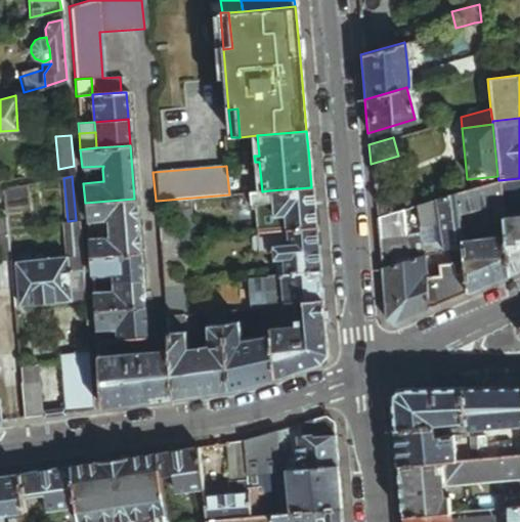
[(468,189),(499,180),(497,176),(467,179),(468,189)]
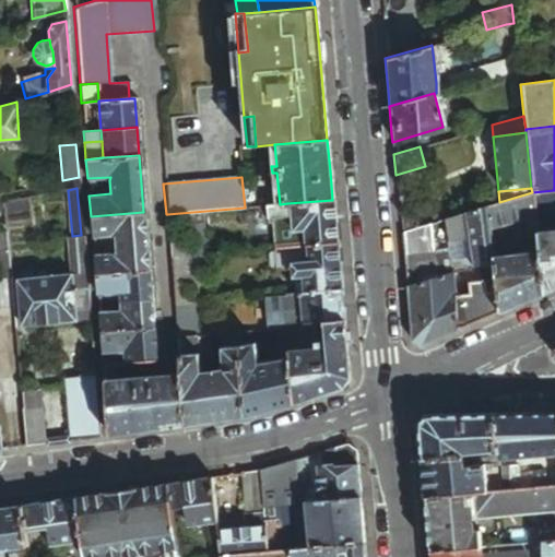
[(554,190),(532,192),(534,212),(554,210),(554,190)]
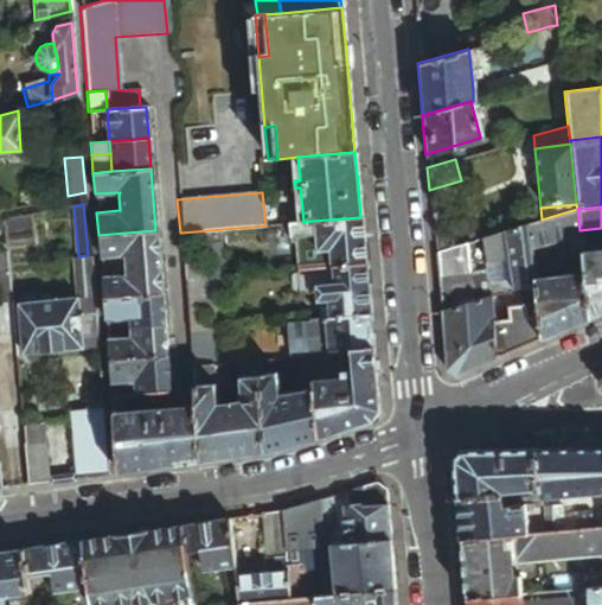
[(580,230),(577,209),(542,220),(525,224),(529,250),(537,248),(570,237),(578,235),(580,235),(580,230)]
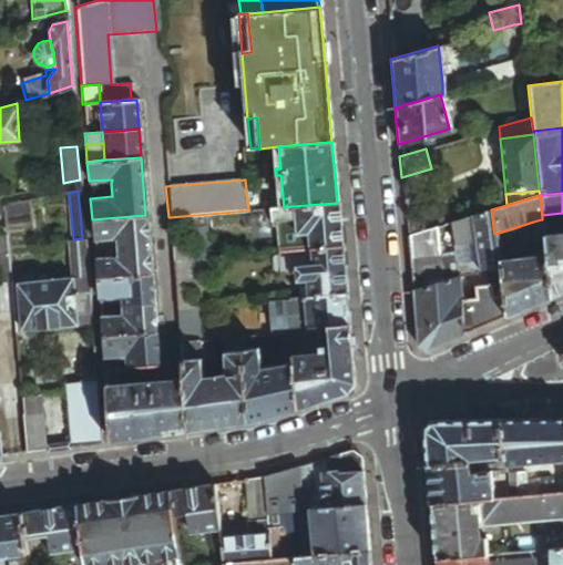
[(3,216),(29,211),(28,199),(2,205),(3,216)]
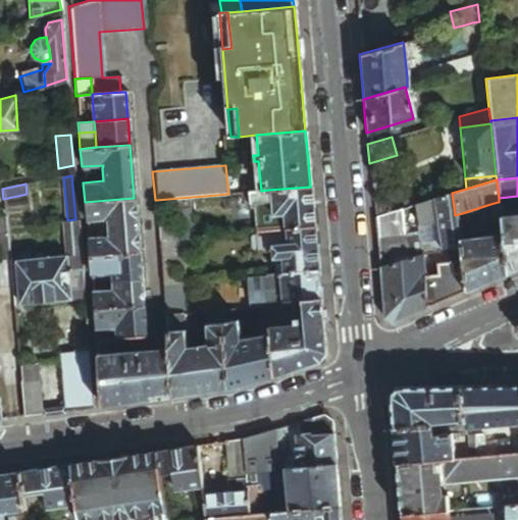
[(312,210),(310,187),(268,190),(270,207),(271,215),(280,215),(281,230),(314,227),(312,210)]
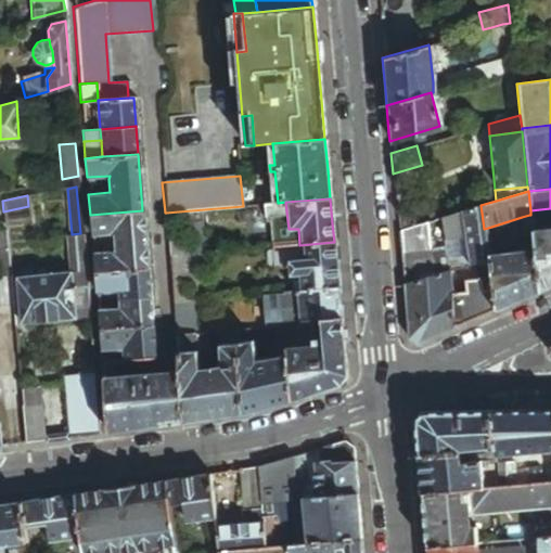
[(285,202),(278,203),(261,204),(264,221),(287,220),(285,202)]
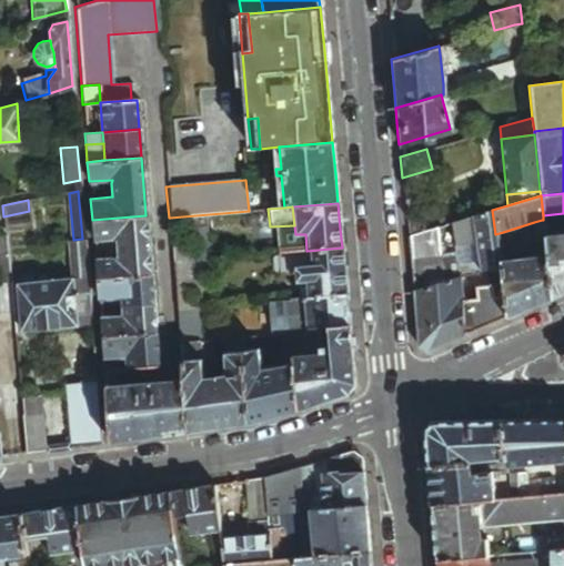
[(406,235),(423,230),(421,206),(404,208),(406,235)]
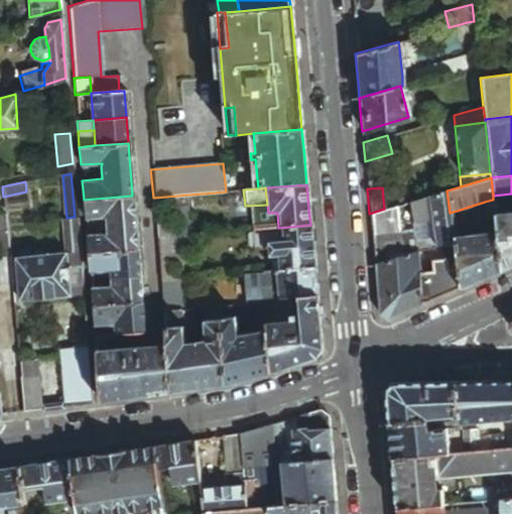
[(450,213),(446,190),(428,196),(431,226),(434,246),(453,240),(453,236),(450,213)]
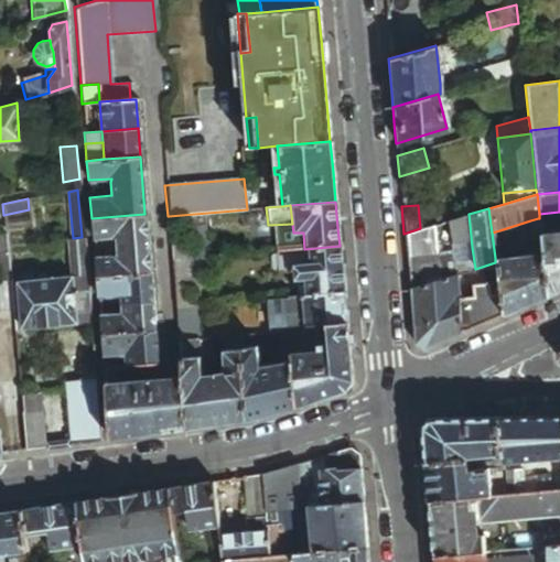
[(144,214),(92,218),(93,239),(116,237),(115,240),(116,255),(95,256),(96,277),(149,271),(144,214)]
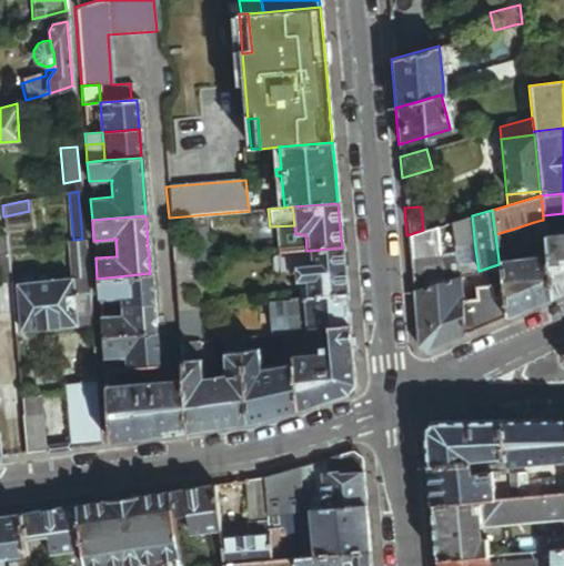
[(7,239),(30,236),(28,220),(6,222),(7,239)]
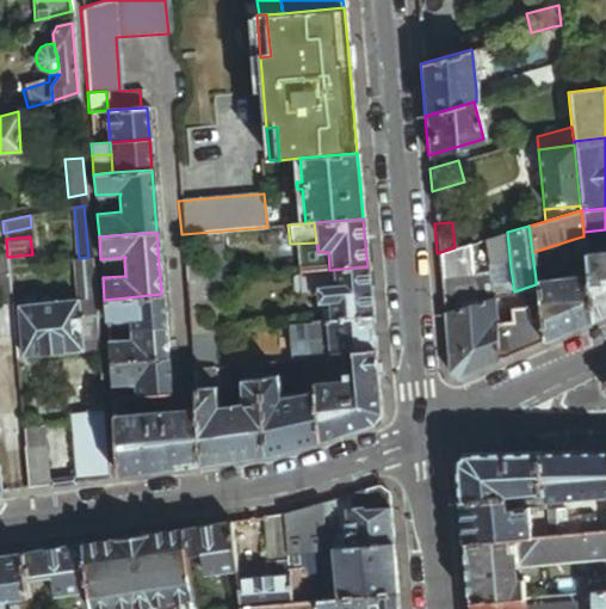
[(467,244),(455,247),(437,253),(439,277),(470,275),(467,244)]
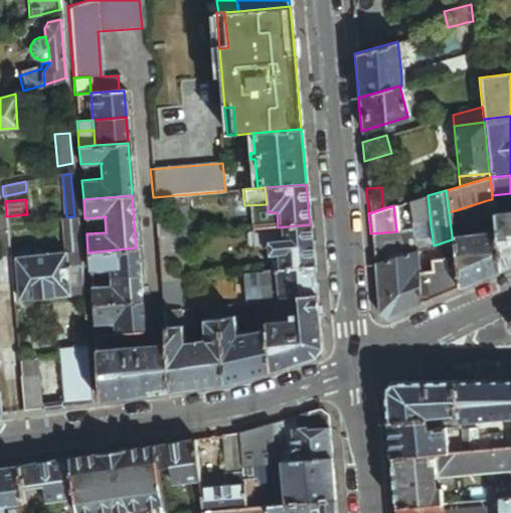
[(493,212),(493,206),(491,206),(485,207),(483,207),(485,221),(489,228),(495,227),(493,212)]
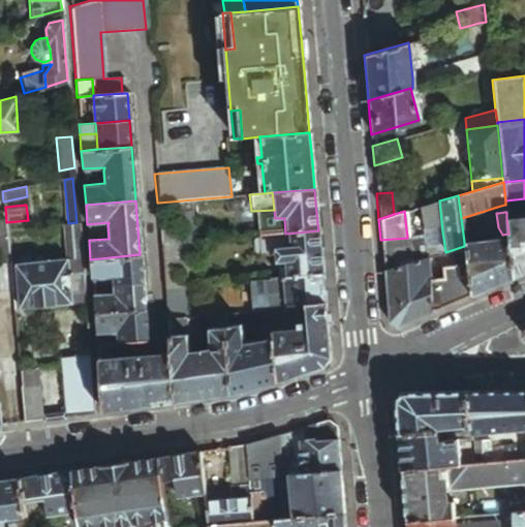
[(468,216),(461,218),(464,242),(470,242),(474,235),(473,220),(468,216)]
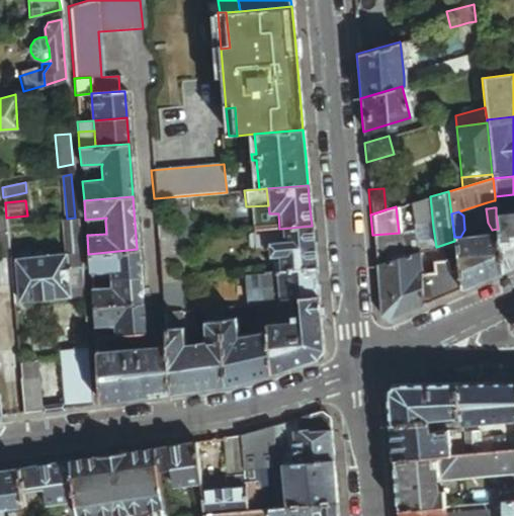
[(503,271),(513,266),(513,211),(507,212),(502,212),(496,213),(498,229),(499,233),(503,271)]
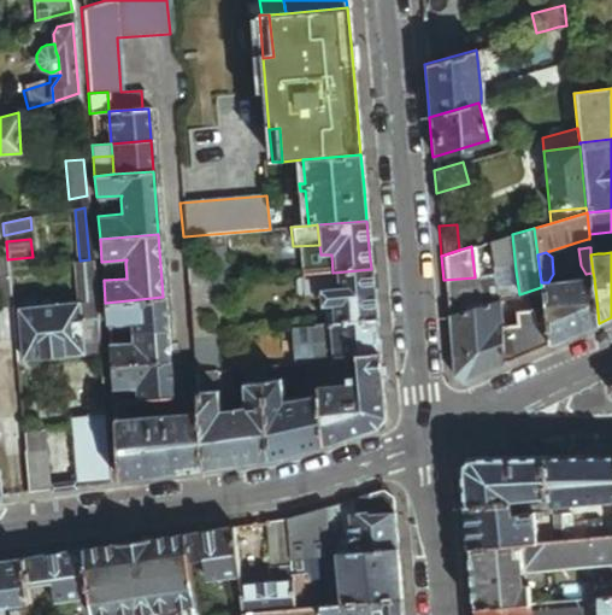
[(187,257),(189,287),(225,283),(223,253),(187,257)]
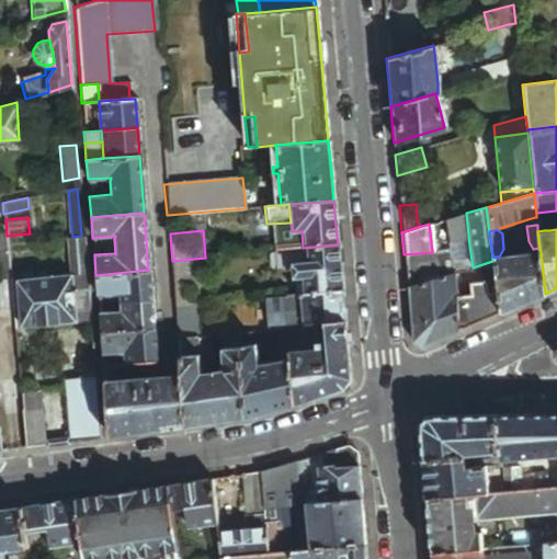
[(9,276),(4,232),(0,232),(0,277),(9,276)]
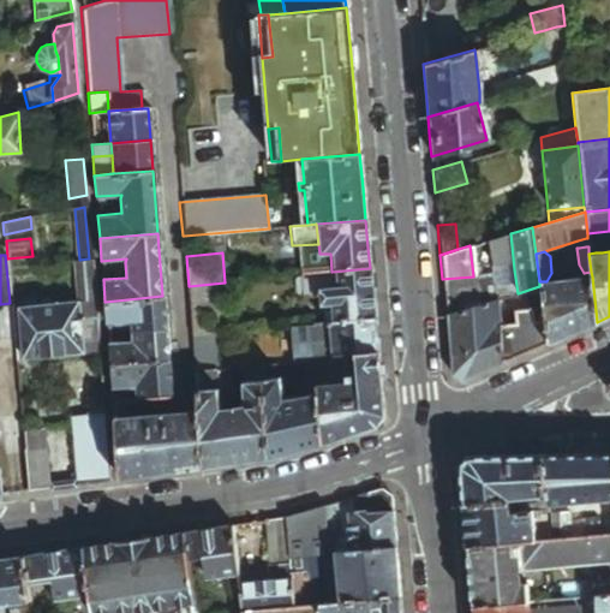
[(94,286),(91,259),(89,259),(79,260),(72,261),(75,285),(76,285),(78,287),(91,286),(94,286)]
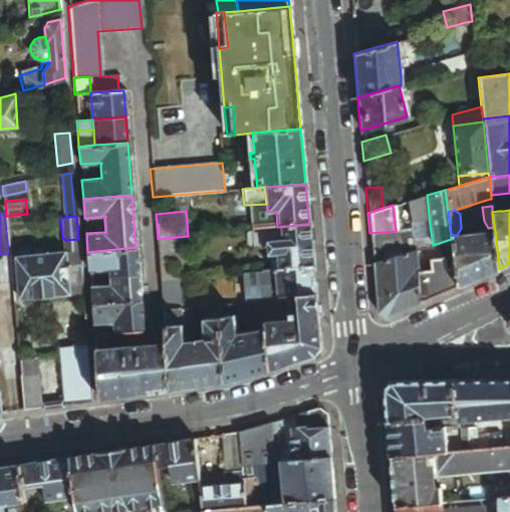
[(311,249),(309,224),(277,227),(279,239),(266,241),(267,254),(275,254),(277,270),(312,266),(311,249)]
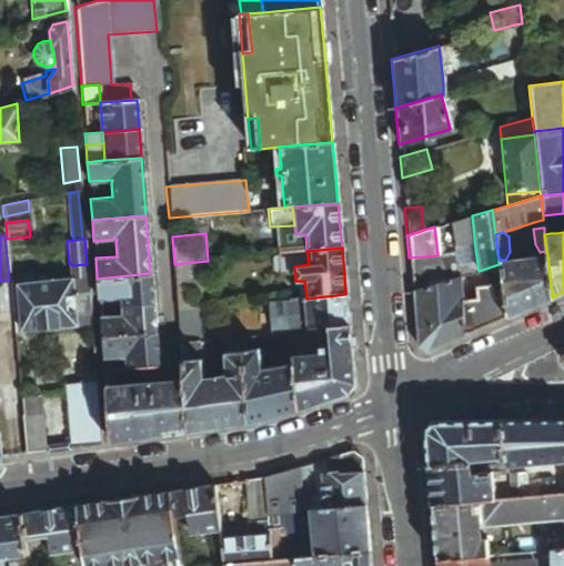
[(437,255),(409,258),(410,271),(411,290),(456,276),(479,271),(475,249),(437,255)]
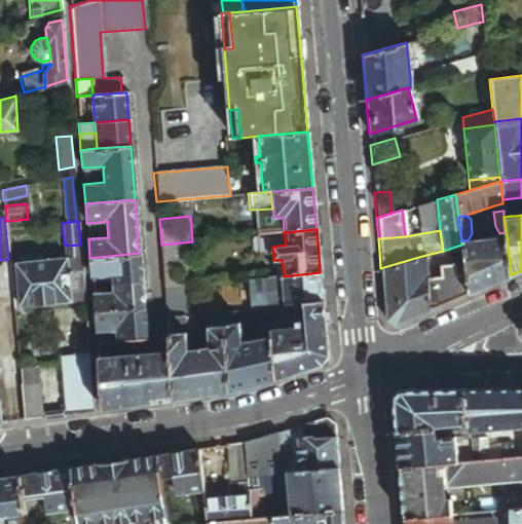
[(468,293),(511,275),(507,236),(468,240),(461,240),(461,245),(463,262),(465,272),(468,293)]
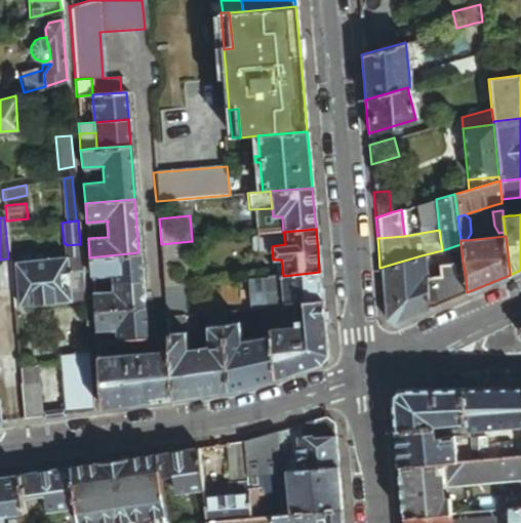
[(192,241),(161,244),(163,267),(194,265),(192,241)]
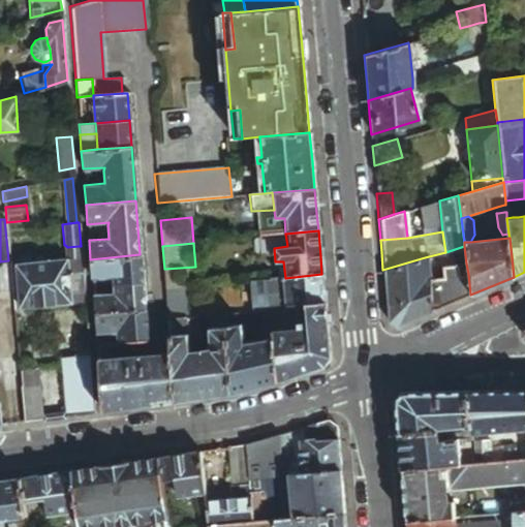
[(80,271),(79,246),(67,247),(65,245),(66,259),(67,273),(80,271)]
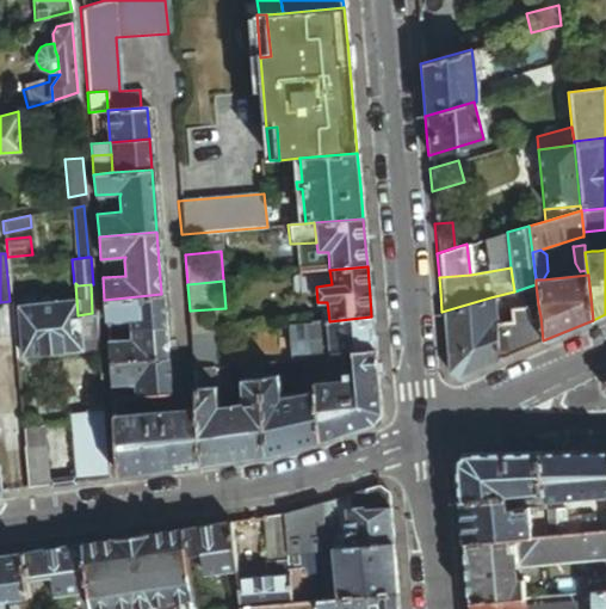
[(515,309),(538,305),(536,284),(514,291),(515,305),(515,309)]
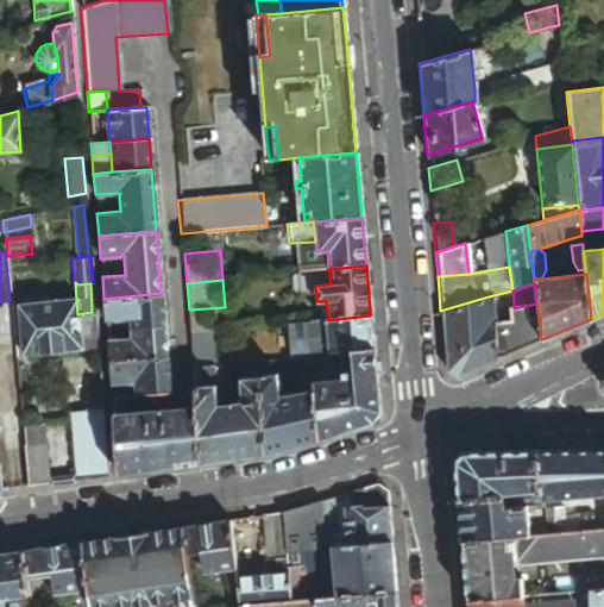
[(514,304),(513,291),(489,296),(490,308),(514,304)]
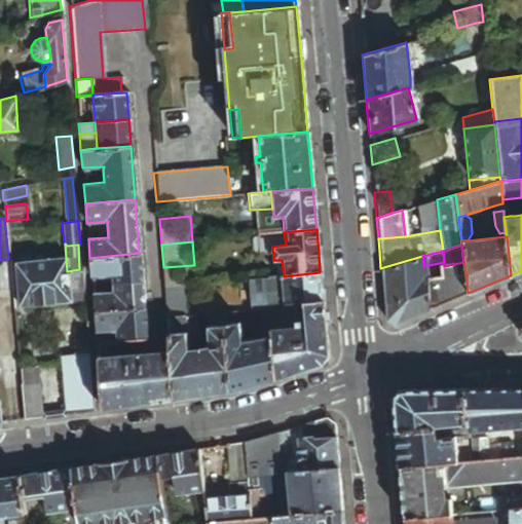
[(139,253),(89,258),(90,276),(113,274),(111,276),(112,283),(142,279),(139,253)]
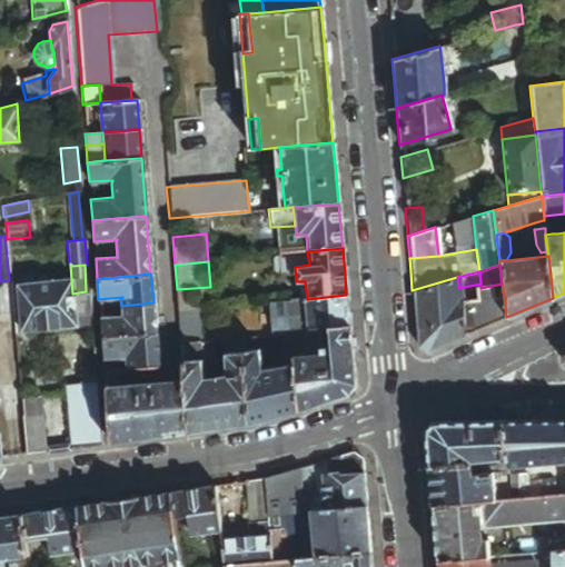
[(427,351),(464,335),(461,304),(458,288),(457,277),(412,290),(415,327),(417,346),(427,351)]
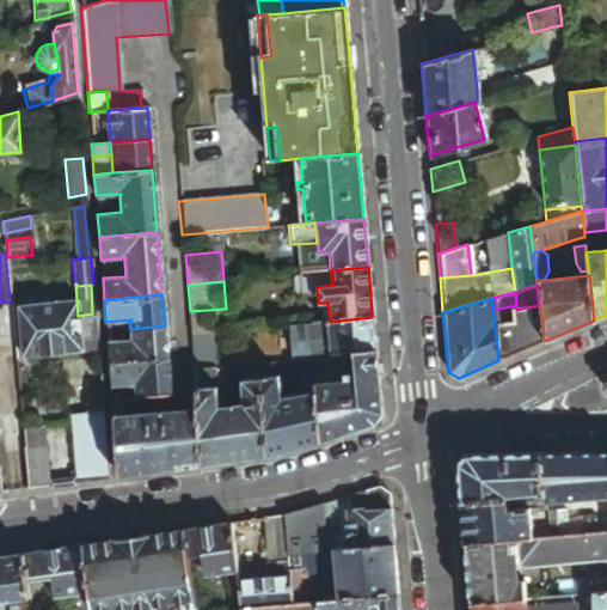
[(18,306),(23,355),(81,349),(78,316),(77,300),(18,306)]
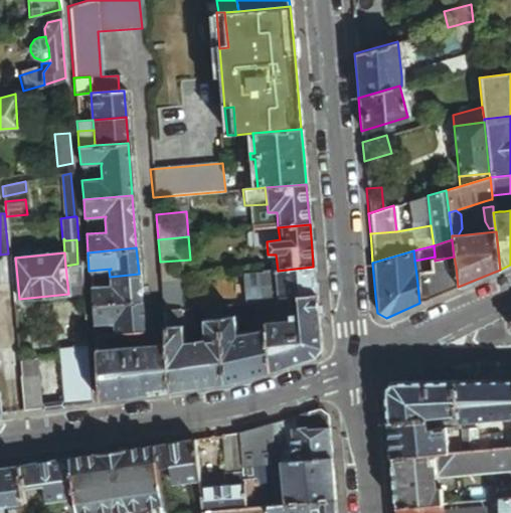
[(0,282),(11,281),(9,258),(8,253),(0,254),(0,282)]
